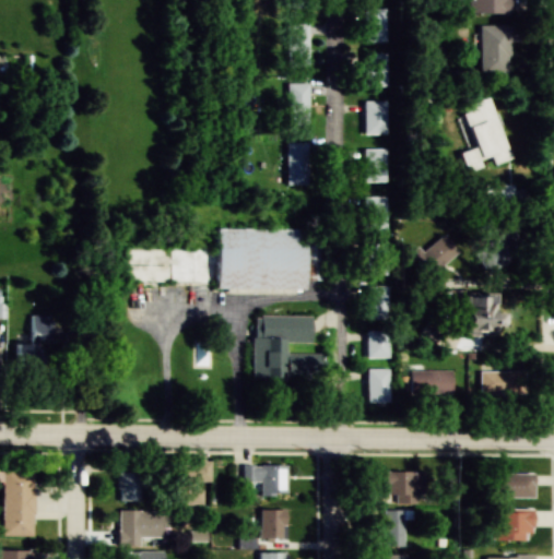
[(471,0),(472,13),(511,13),(510,0),(471,0)]
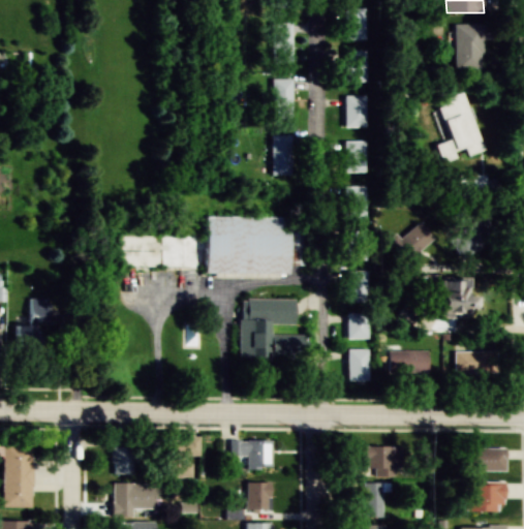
[(367,8),(345,8),(345,40),(367,40),(367,8)]
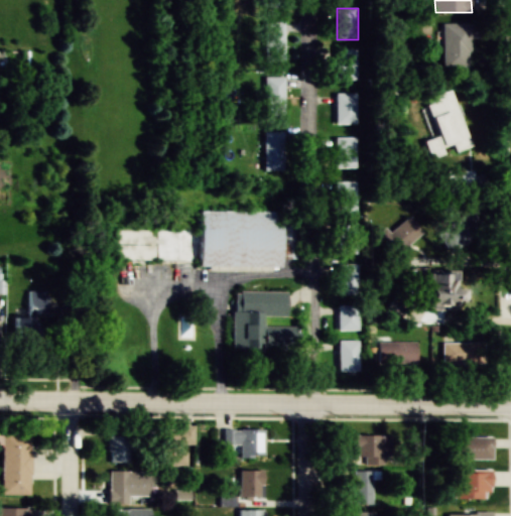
[(286,61),(286,22),(266,22),(266,61),(286,61)]
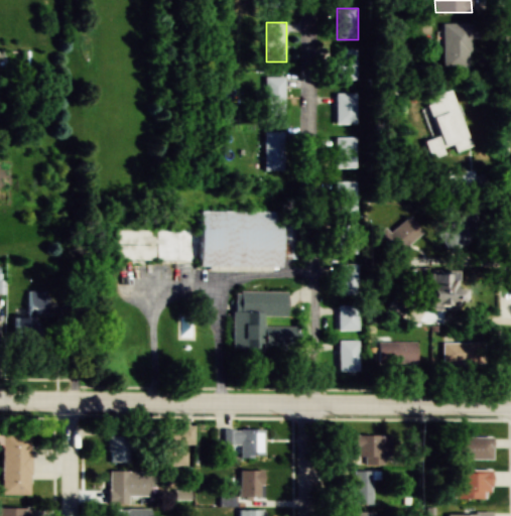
[(473,67),(473,23),(444,23),(444,67),(473,67)]
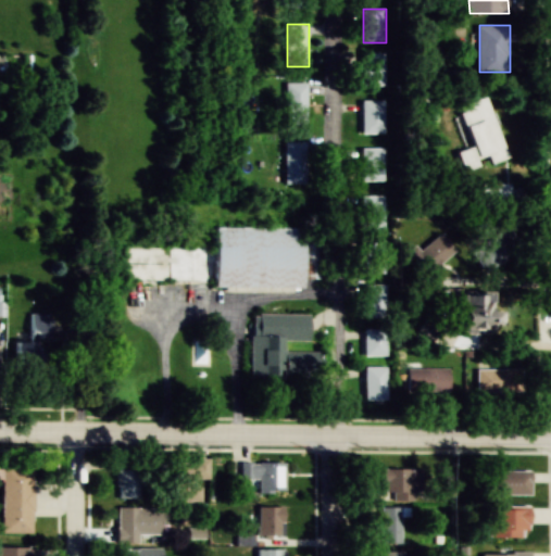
[(364,86),(387,86),(387,53),(364,53),(364,86)]
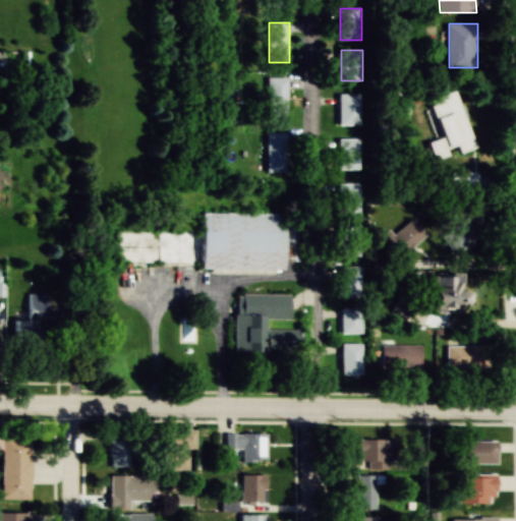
[(4,67),(31,67),(31,52),(4,52),(4,67)]
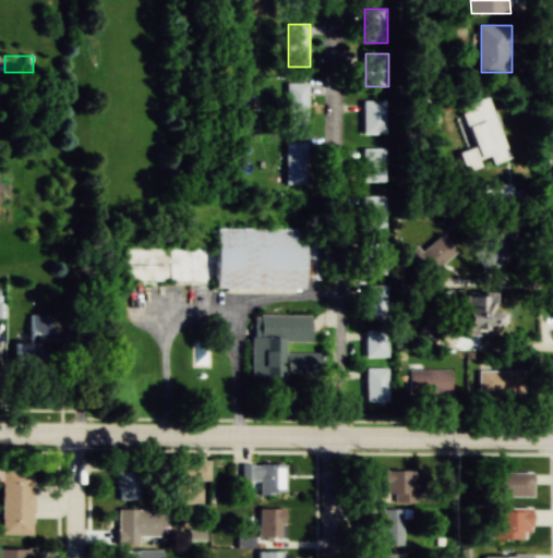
[(289,83),(289,125),(313,125),(313,83),(289,83)]
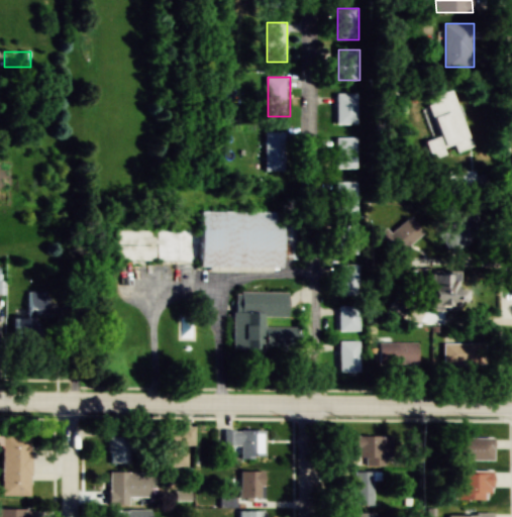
[(456,90),(437,95),(439,102),(431,105),(440,137),(428,140),(433,160),(447,154),(445,147),(455,144),(457,151),(473,147),(456,90)]
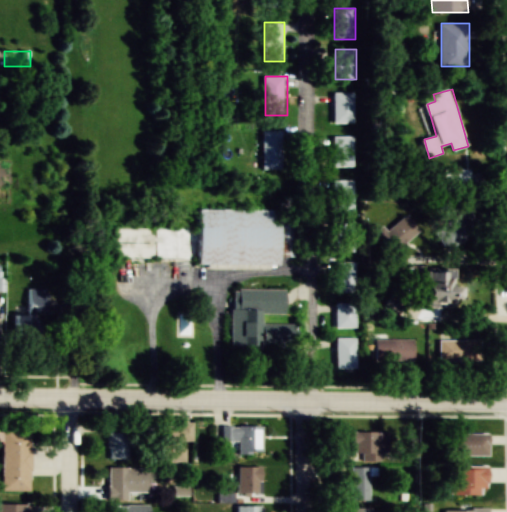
[(335,123),(356,123),(356,92),(335,92),(335,123)]
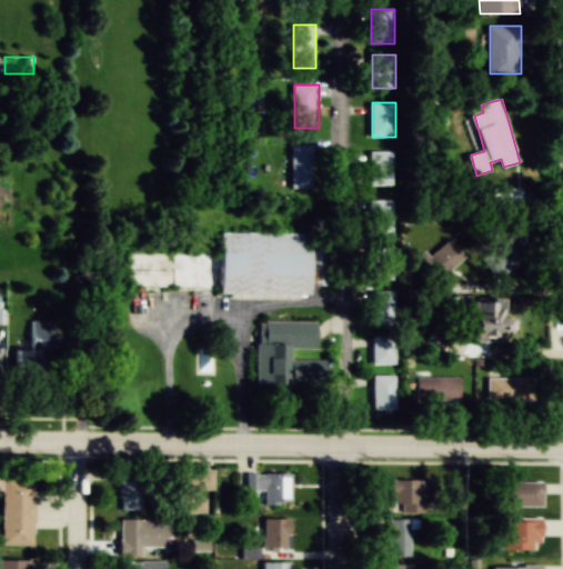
[(319,188),(319,145),(294,145),(294,188),(319,188)]
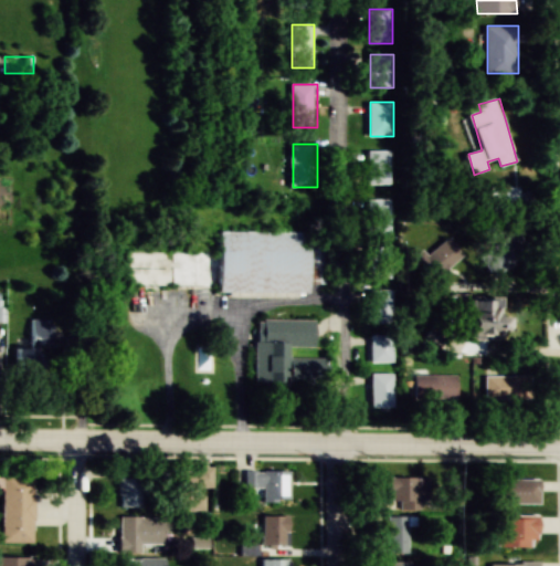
[(371,150),(371,185),(394,185),(394,150),(371,150)]
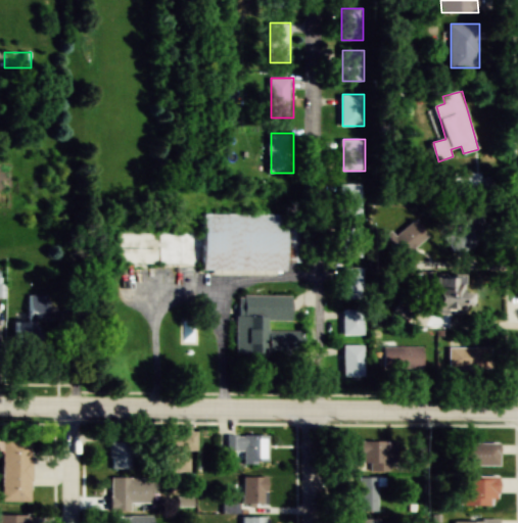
[(366,184),(343,184),(343,216),(366,216),(366,184)]
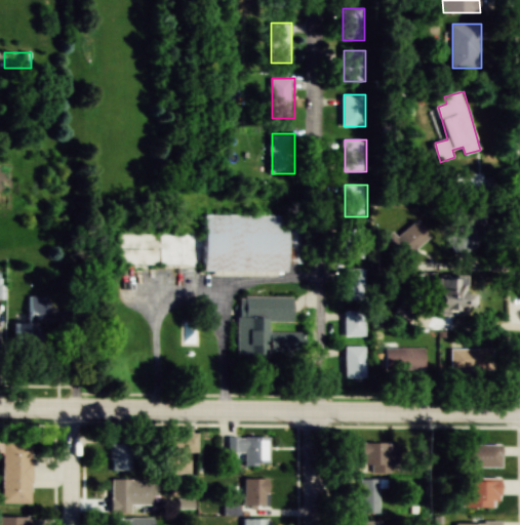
[(122,232),(122,265),(205,267),(205,272),(289,274),(290,215),(275,215),(276,193),(187,192),(187,233),(122,232)]
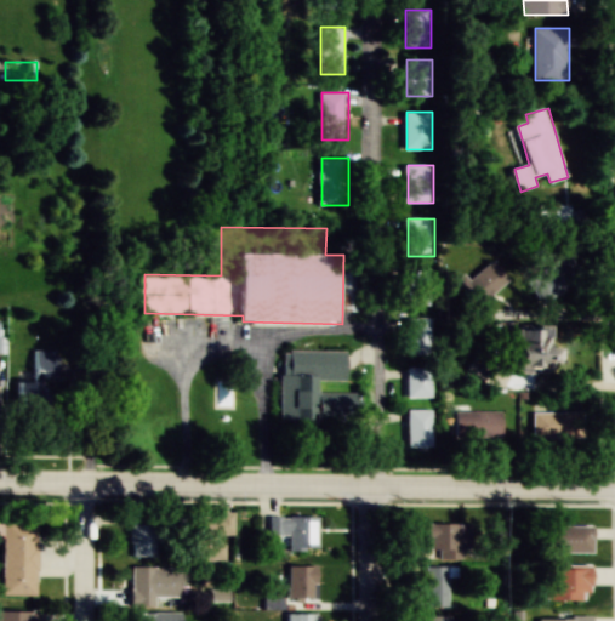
[(455,285),(477,311),(512,279),(496,261),(473,279),(468,273),(455,285)]
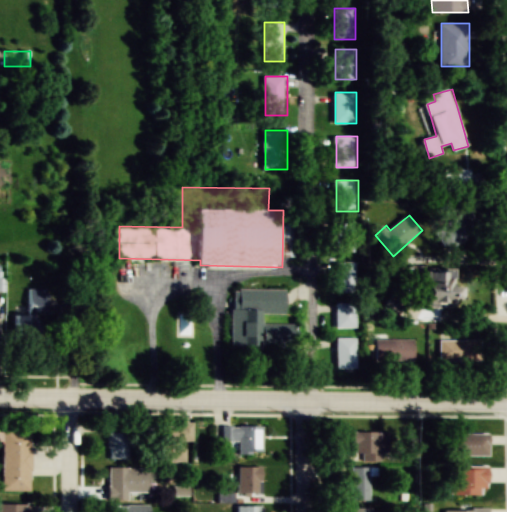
[(450,249),(478,233),(468,215),(439,231),(450,249)]
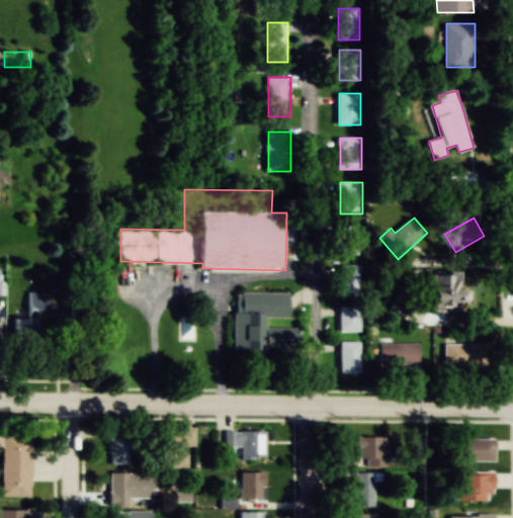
[(362,223),(340,223),(340,255),(362,255),(362,223)]
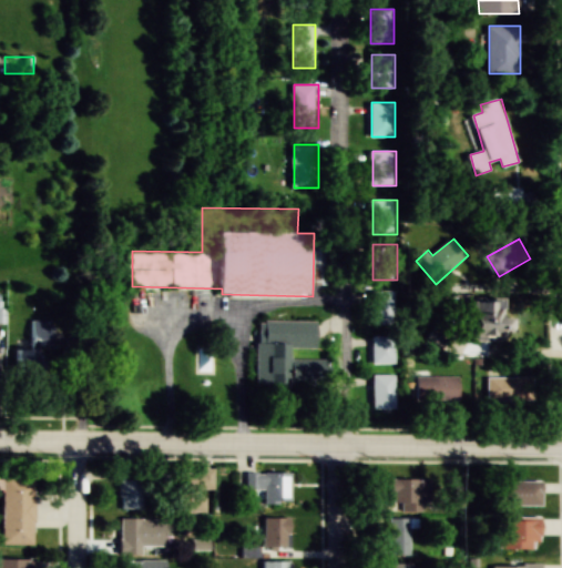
[(397,290),(374,290),(374,320),(397,320),(397,290)]
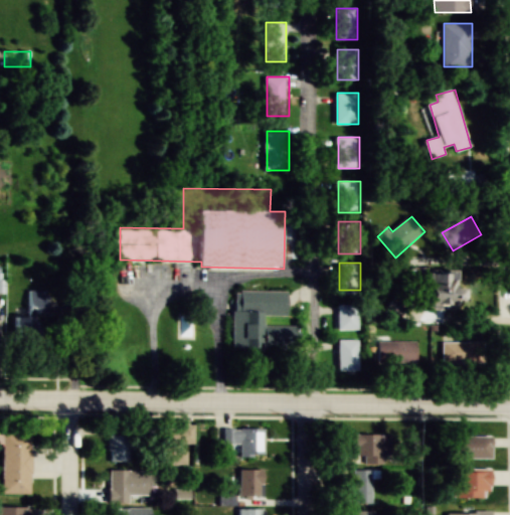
[(456,288),(456,271),(429,271),(429,307),(465,307),(465,288),(456,288)]
